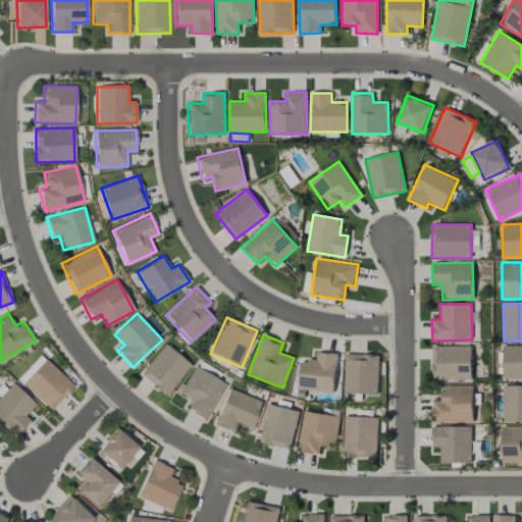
[(141,376),(168,395),(190,362),(162,344),(141,376)]
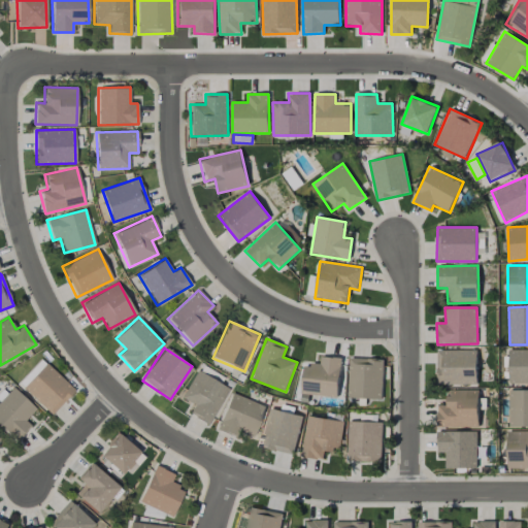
[(476,350),(436,351),(437,385),(476,385),(476,350)]
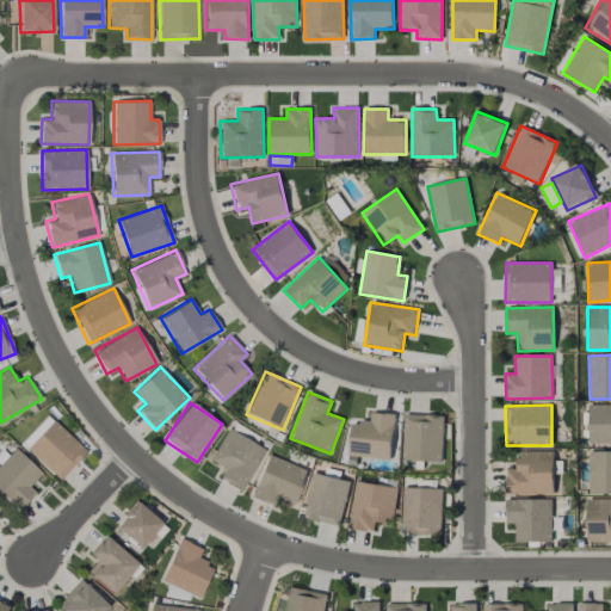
[(610,405),(590,405),(590,444),(610,443),(610,405)]
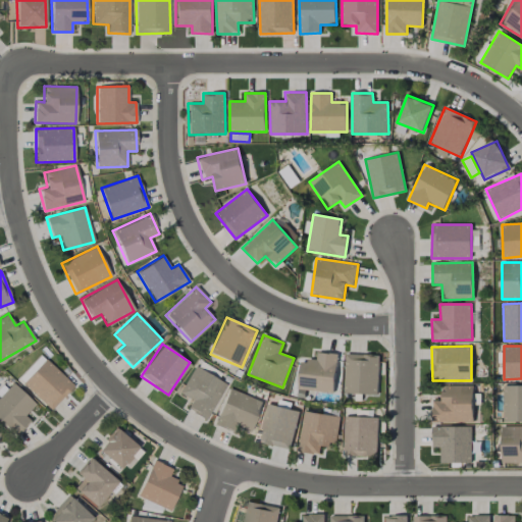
[(298,389),(333,393),(337,354),(317,352),(316,361),(301,360),(298,389)]
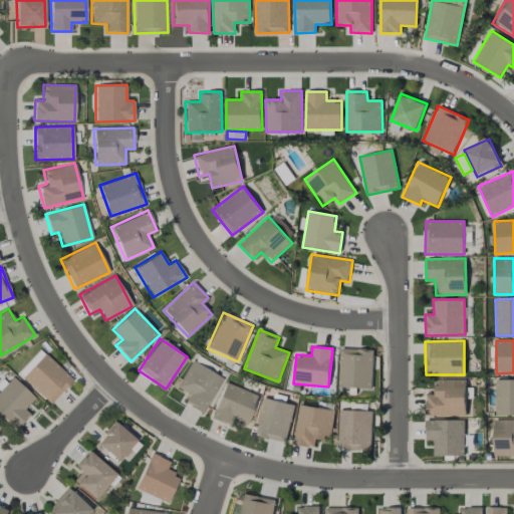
[(50,404),(72,379),(39,348),(17,372),(50,404)]
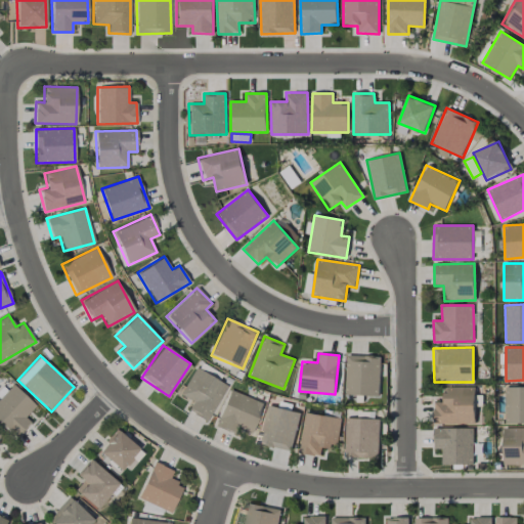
[(381,356),(347,355),(345,395),(379,396),(381,356)]
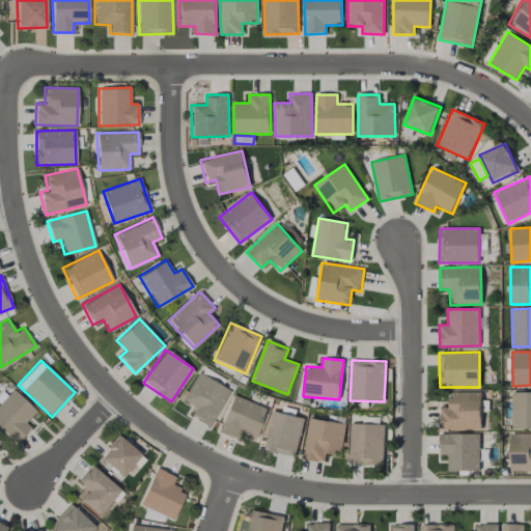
[(183,400),(195,406),(190,417),(211,427),(229,388),(196,372),(183,400)]
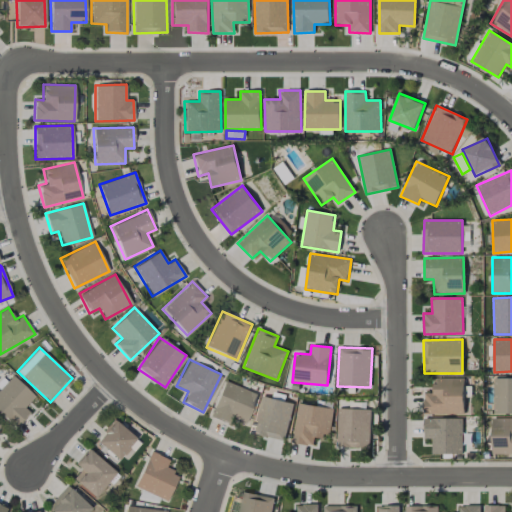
[(34,396),(13,375),(0,388),(0,412),(15,427),(30,412),(24,407),(34,396)]
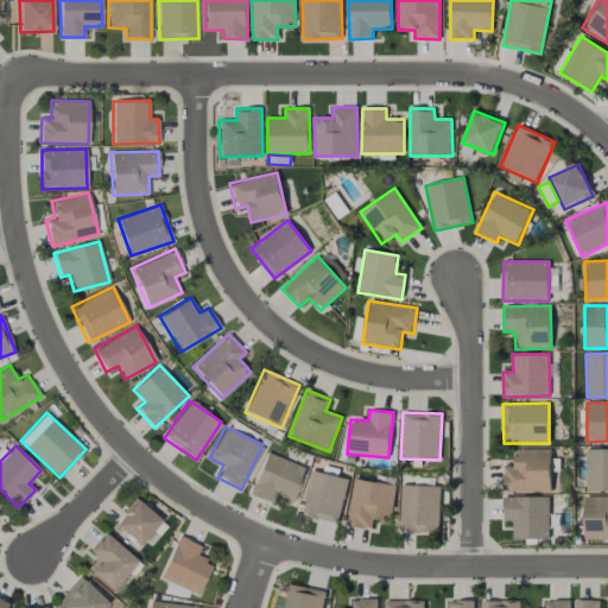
[(607,448),(587,449),(587,491),(607,491),(607,448)]
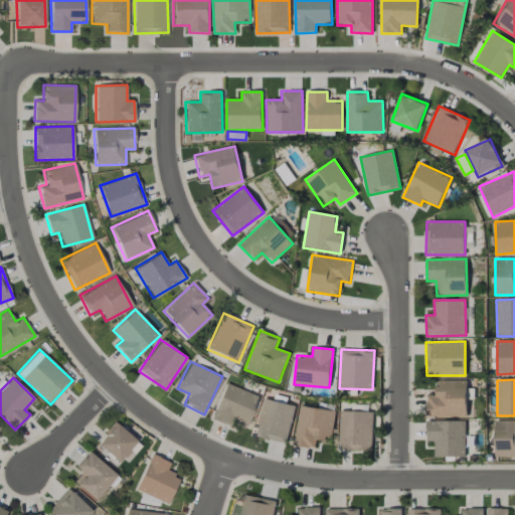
[(467,416),(467,380),(436,381),(436,395),(426,395),(427,416),(467,416)]
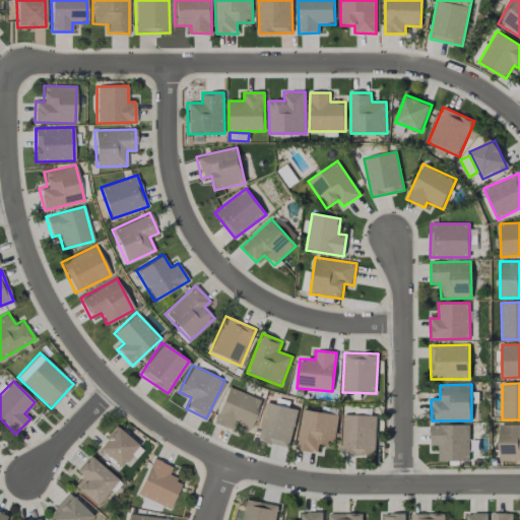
[(261,400),(229,386),(213,423),(233,431),(235,425),(249,430),(261,400)]
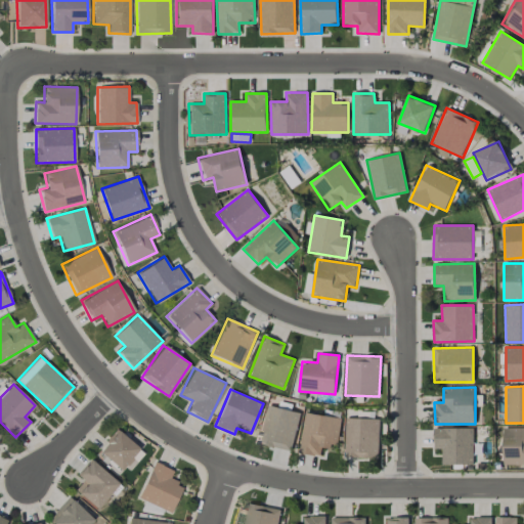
[(291,451),(300,412),(267,405),(258,444),(291,451)]
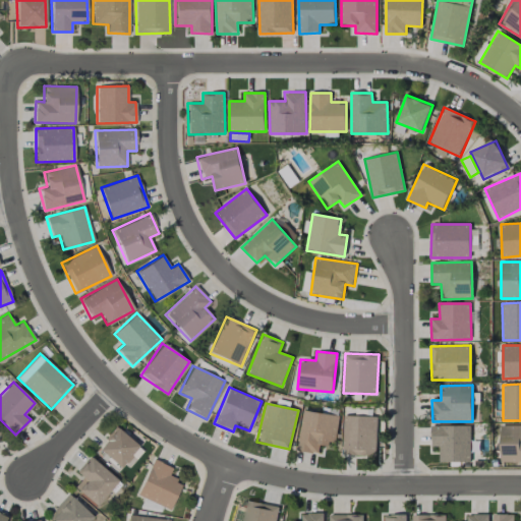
[(339,416),(303,410),(297,451),(319,454),(321,444),(334,446),(339,416)]
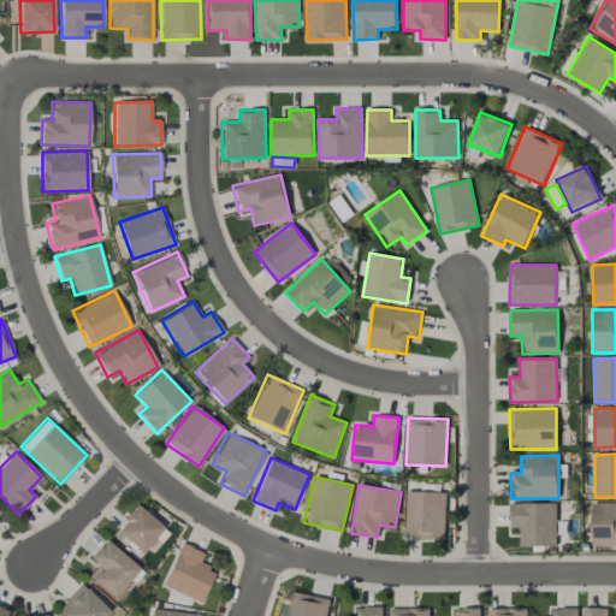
[(404,537),(444,539),(446,493),(407,491),(404,537)]
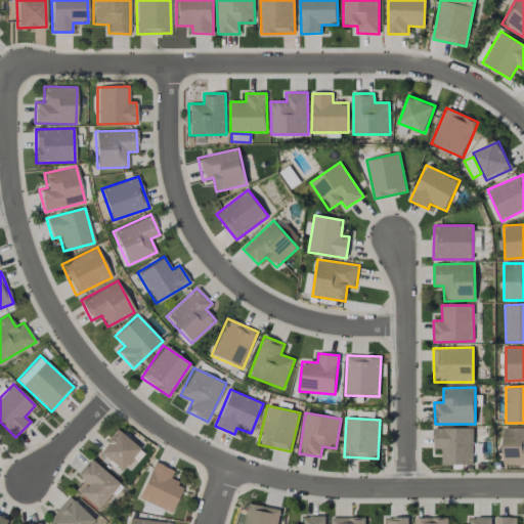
[(474,429),(434,428),(433,449),(442,449),(442,465),(473,465),(474,429)]
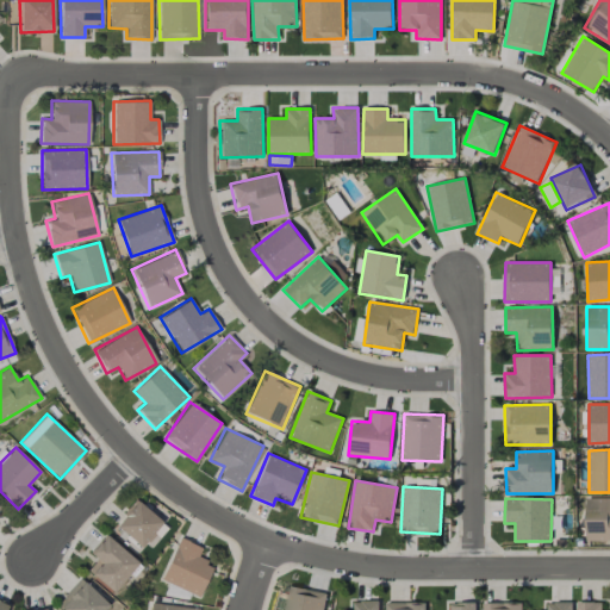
[(609,498),(586,498),(586,541),(609,540),(609,498)]
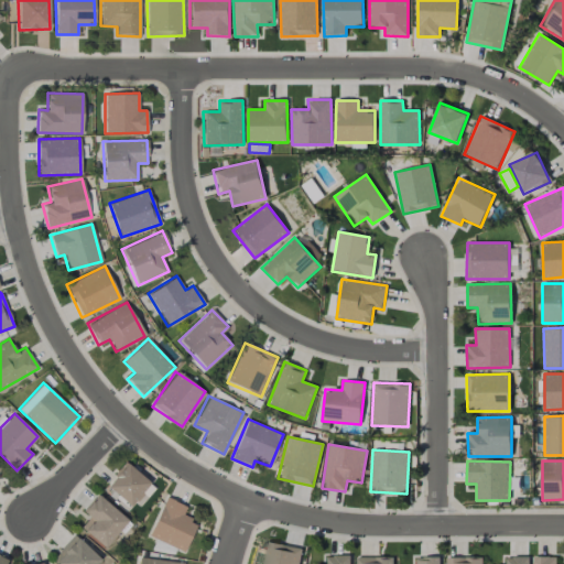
[(129,507),(150,484),(126,462),(106,485),(129,507)]
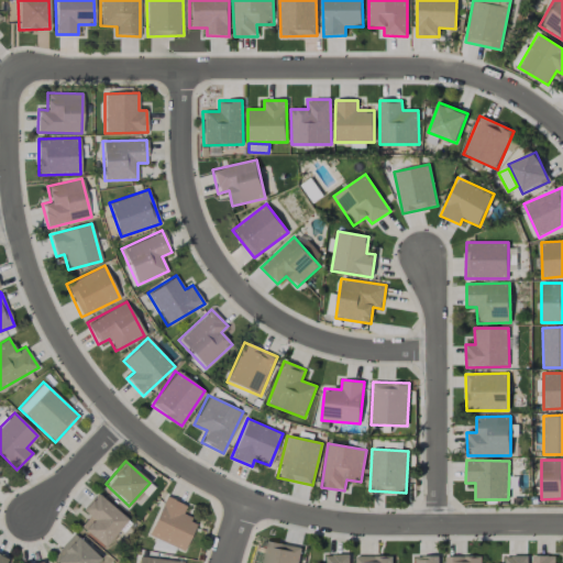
[(128,520),(97,493),(83,509),(90,516),(80,527),(103,547),(128,520)]
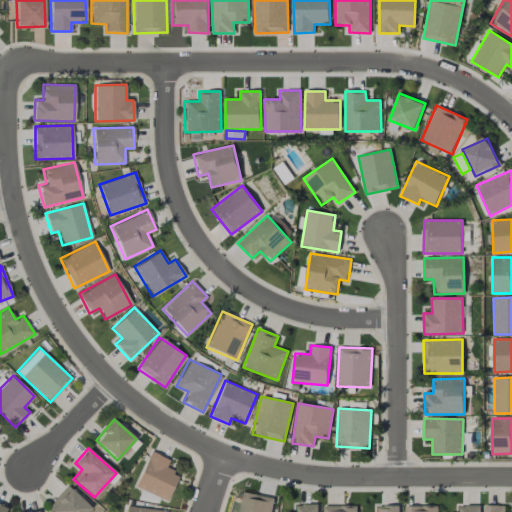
[(167,501),(178,474),(165,468),(169,459),(150,451),(134,486),(167,501)]
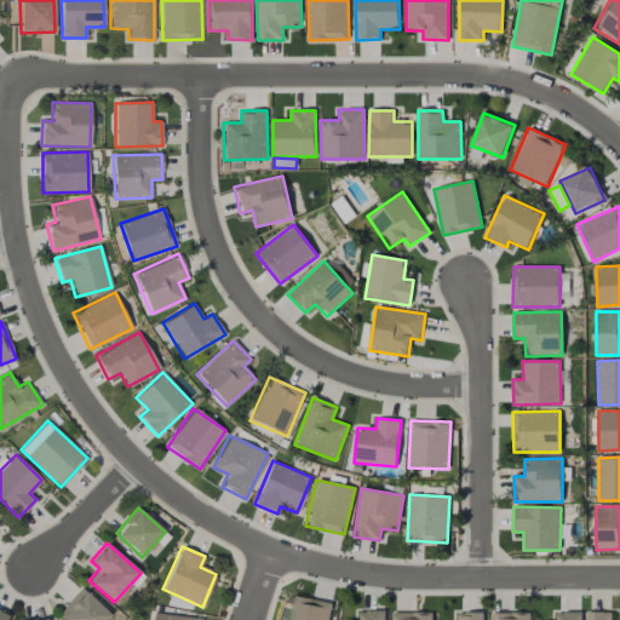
[(104,619),(110,614),(82,589),(56,615),(61,619),(104,619)]
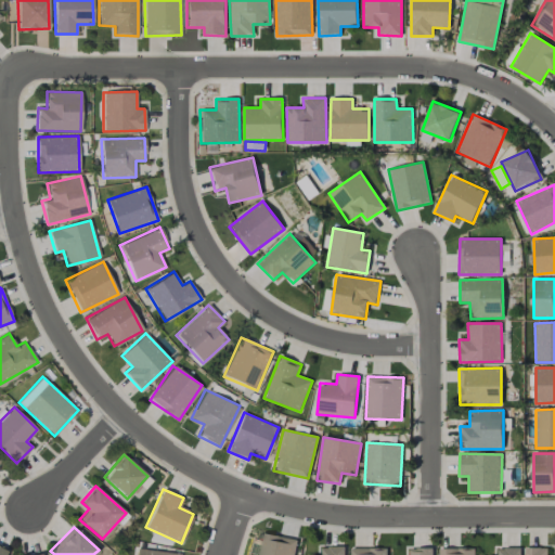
[(294,554),(298,540),(263,533),(258,554),(294,554)]
